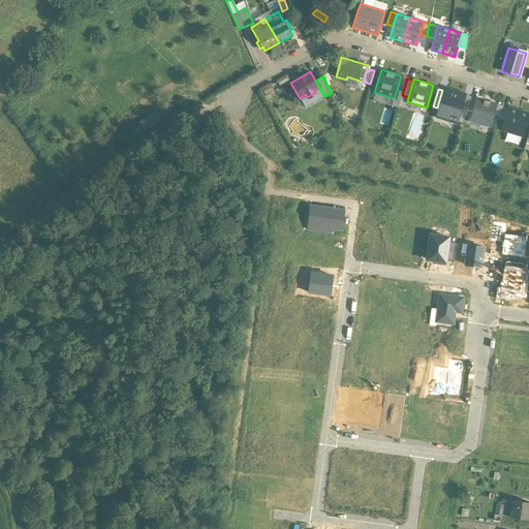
[(403,92),(398,90),(397,90),(394,98),(391,107),(398,110),(402,95),(403,92)]
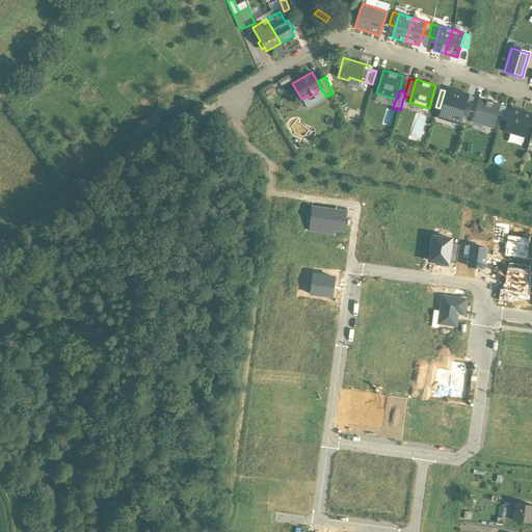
[(457,95),(445,90),(440,108),(437,116),(459,123),(463,107),(468,96),(458,92),(457,95)]
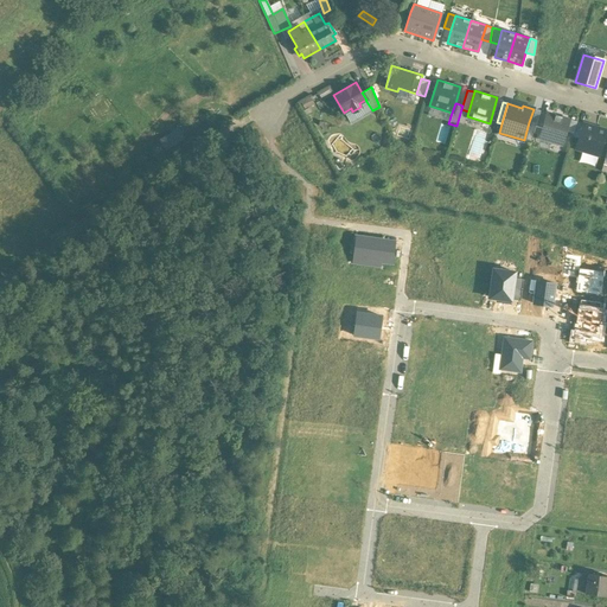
[(540,110),(534,109),(529,122),(536,125),(540,113),(540,110)]
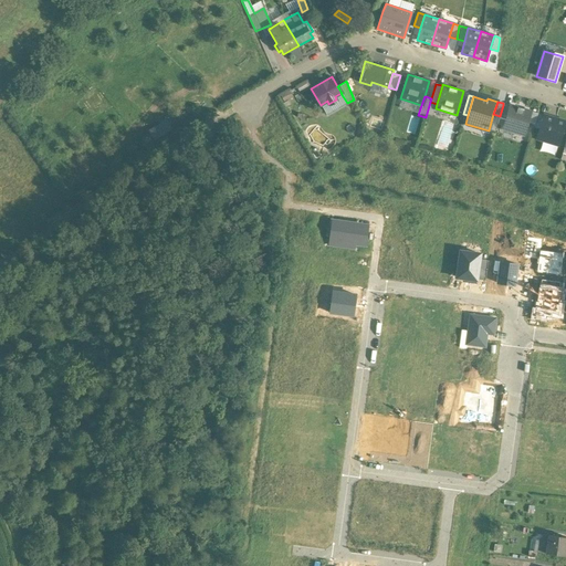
[(503,125),(509,106),(503,105),(500,116),(498,124),(503,125)]
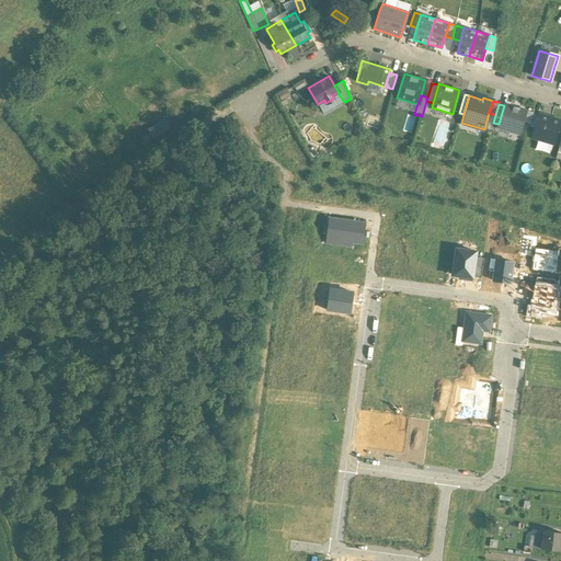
[(505,104),(504,105),(499,124),(497,127),(519,134),(526,111),(505,104)]
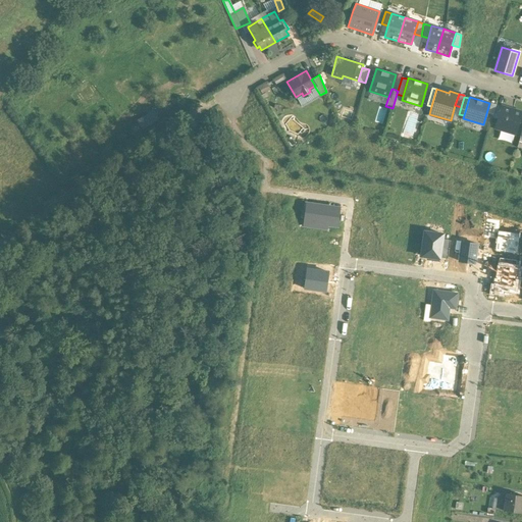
[(491,117),(497,119),(502,106),(496,105),(491,117)]
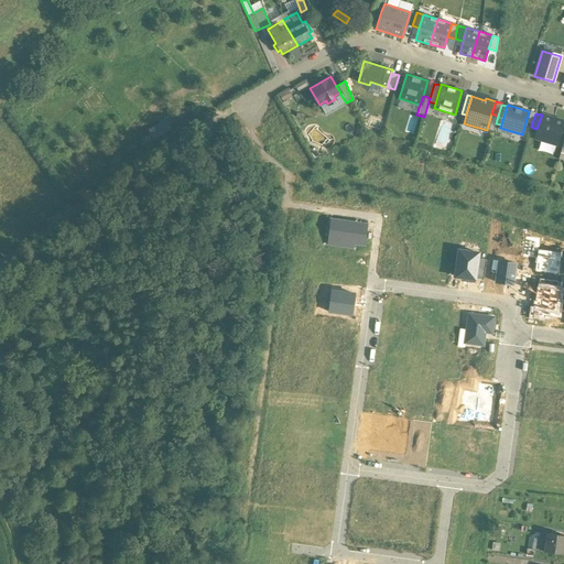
[(563,121),(542,114),(542,115),(537,129),(534,138),(555,145),(563,121)]
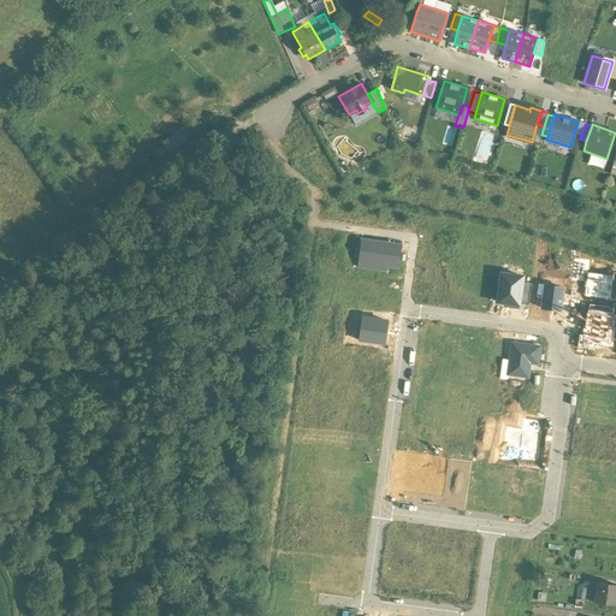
[(400,244),(360,240),(357,265),(385,268),(386,265),(397,266),(400,244)]
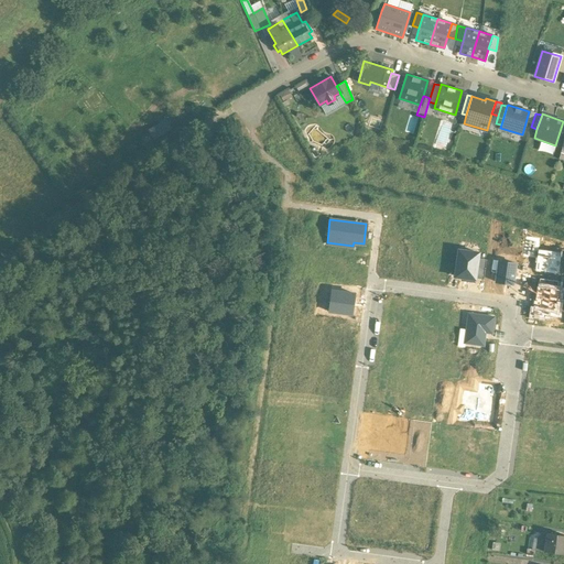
[(525,237),(522,256),(535,258),(537,249),(539,238),(525,237)]
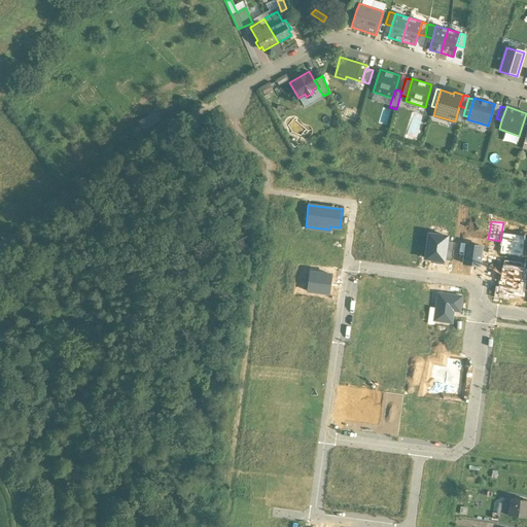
[(444,257),(446,241),(446,235),(427,233),(424,258),(443,260),(444,257)]
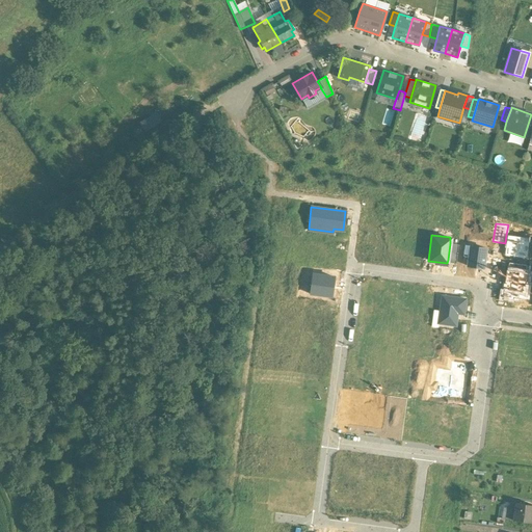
[(529,238),(506,235),(505,243),(504,255),(527,258),(529,238)]
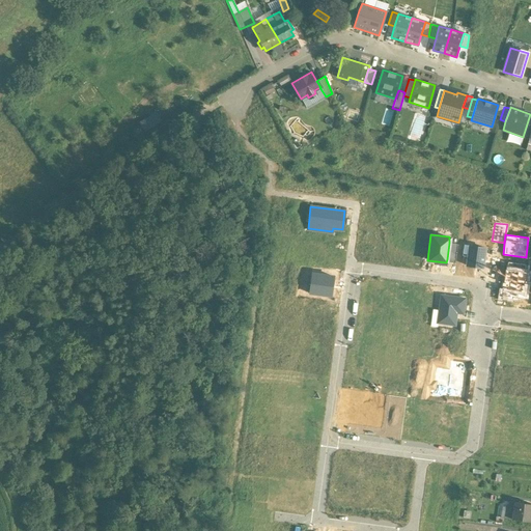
[(447,259),(455,260),(457,244),(449,243),(447,259)]
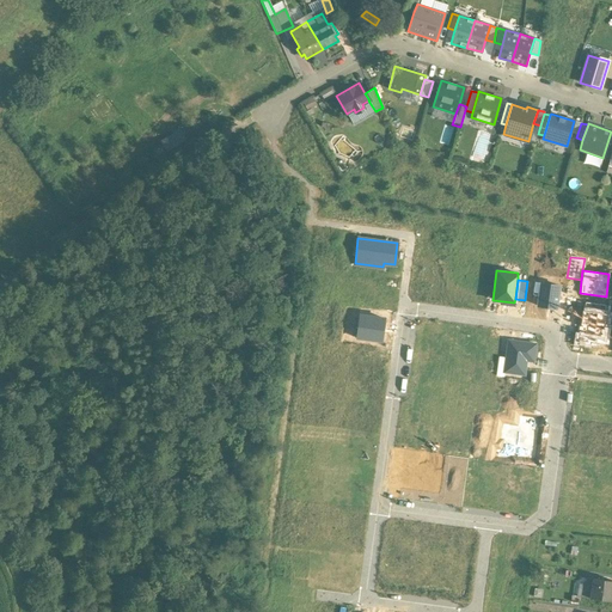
[(556,307),(556,301),(558,285),(540,282),(537,305),(556,307)]
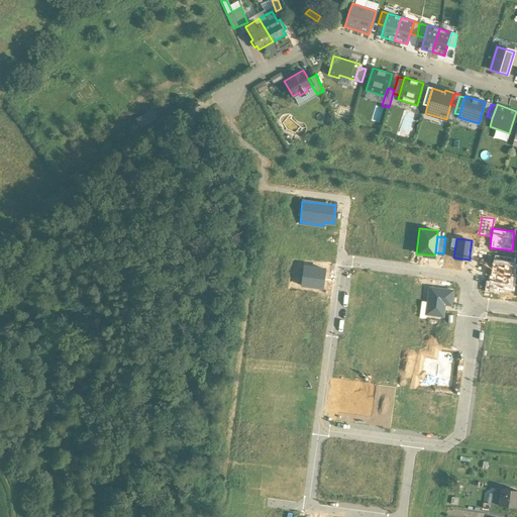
[(493,262),(511,265),(512,257),(494,254),(493,262)]
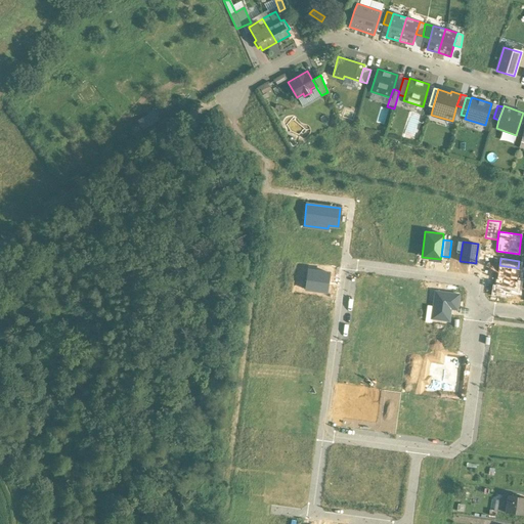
[(309,263),(308,269),(326,272),(326,266),(309,263)]
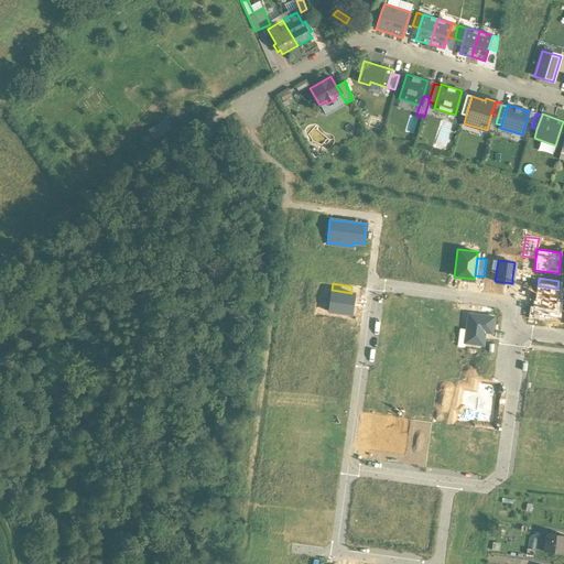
[(557,297),(559,289),(557,289),(538,285),(535,285),(533,300),(532,299),(531,305),(532,306),(531,316),(543,317),(543,315),(552,316),(553,308),(555,310),(557,297)]
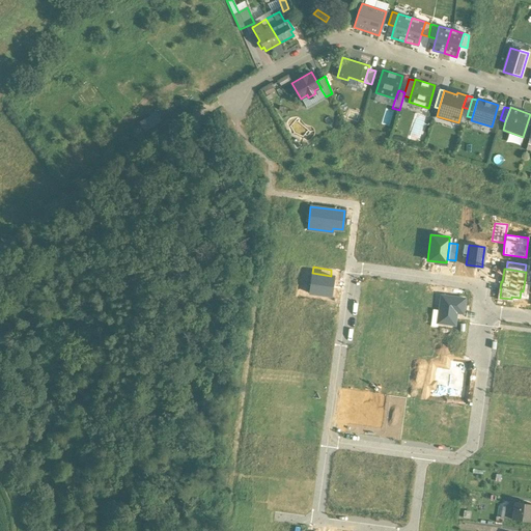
[(331,296),(333,276),(331,276),(312,273),(310,284),(308,284),(307,292),(331,296)]
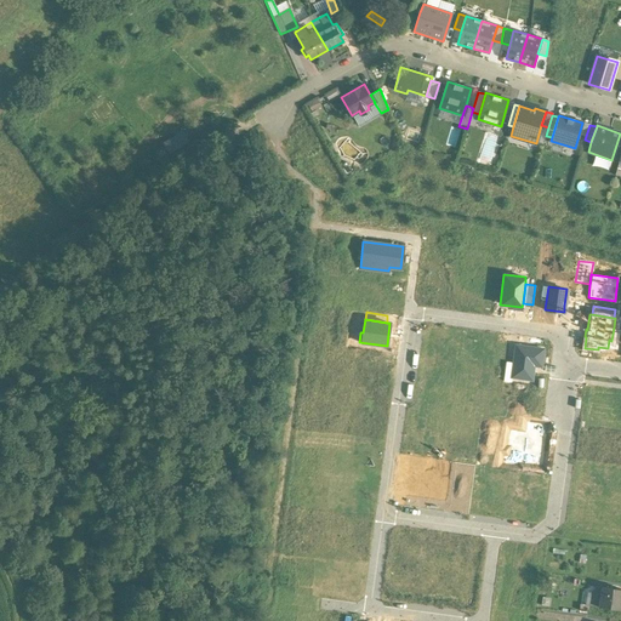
[(542,348),(516,345),(513,363),(511,376),(530,379),(533,363),(540,364),(542,348)]
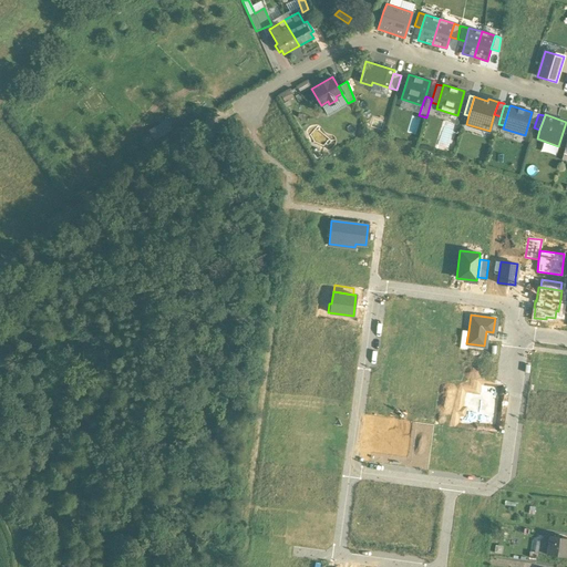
[(496,398),(497,389),(482,387),(481,395),(496,398)]
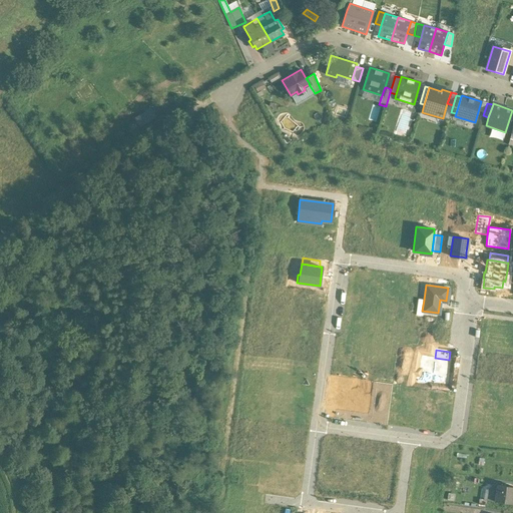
[(451,360),(449,360),(435,358),(422,356),(421,367),(425,367),(423,380),(447,384),(451,360)]
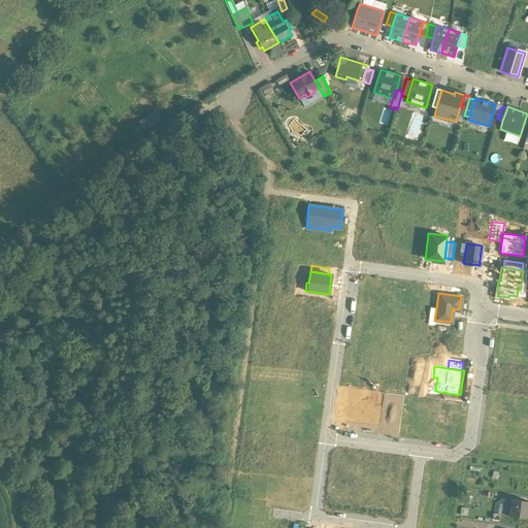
[(363,398),(373,399),(380,400),(381,392),(364,390),(363,398)]
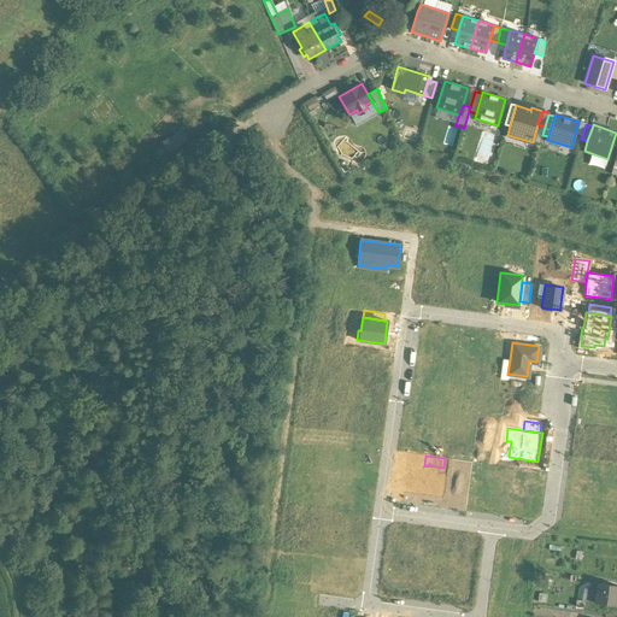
[(616,586),(591,582),(591,589),(583,588),(582,601),(586,601),(616,606),(616,600),(616,586)]
